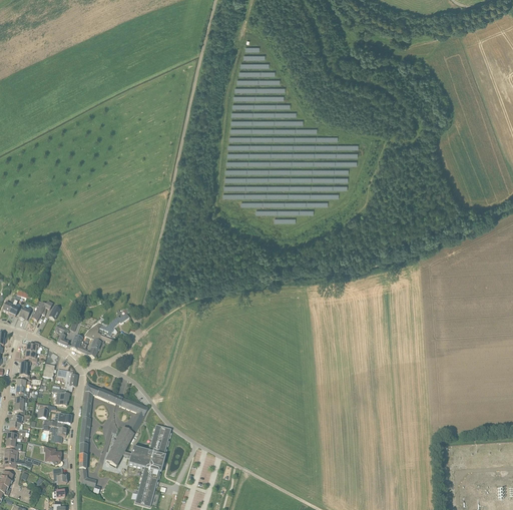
[(15,299),(16,296),(17,293),(14,291),(9,302),(6,301),(2,310),(9,312),(15,299)]
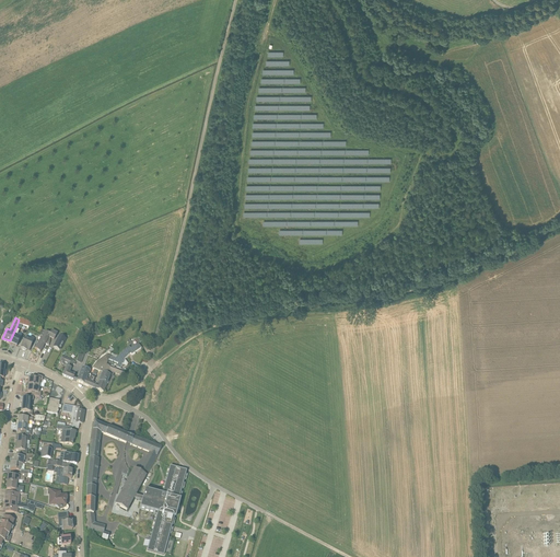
[(19,327),(16,326),(10,340),(16,344),(21,334),(16,333),(19,327)]
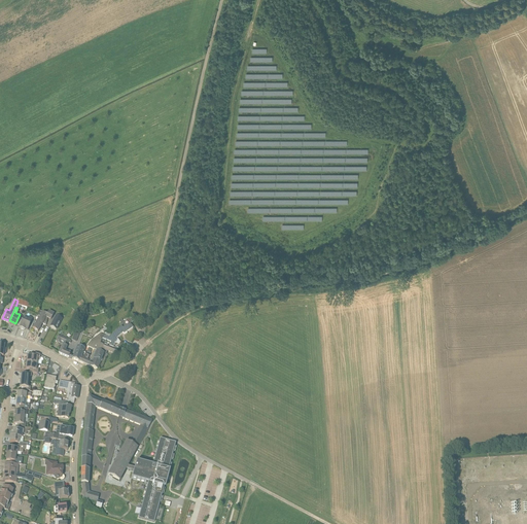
[(45,314),(47,311),(43,309),(39,307),(37,312),(37,313),(38,314),(38,312),(40,313),(33,325),(38,328),(42,320),(46,322),(47,315),(45,314)]
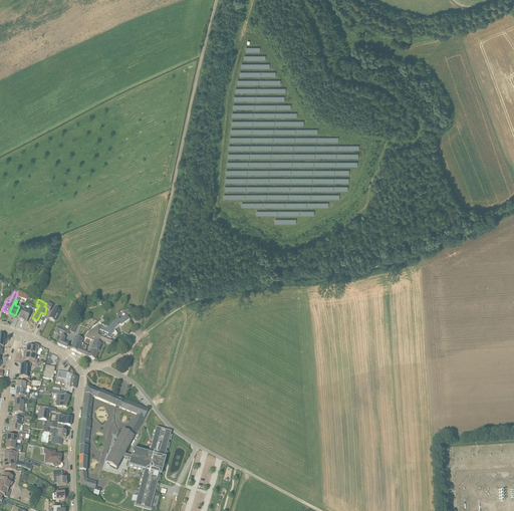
[(49,309),(50,308),(53,303),(48,300),(46,303),(44,306),(46,307),(49,309)]
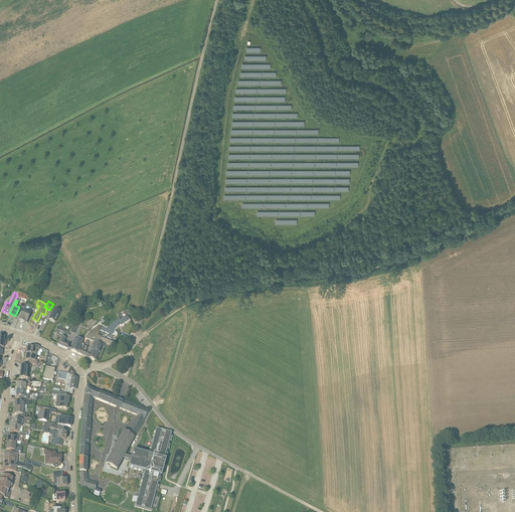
[(27,319),(31,308),(27,306),(26,310),(23,308),(19,317),(24,320),(24,318),(27,319)]
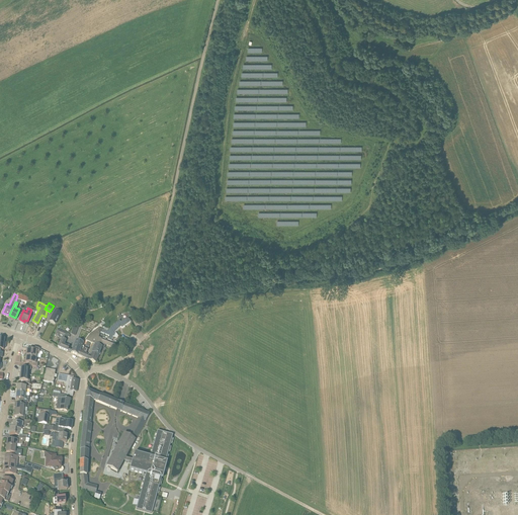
[(58,317),(61,311),(55,308),(52,314),(50,319),(55,321),(58,317)]
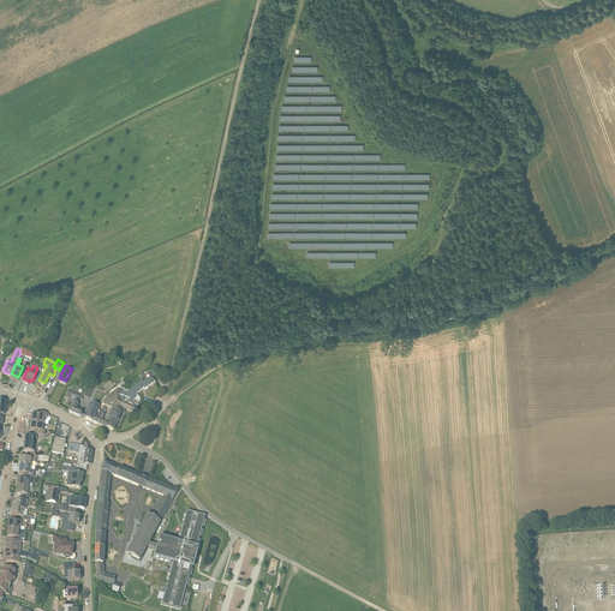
[(137,391),(136,390),(144,384),(144,385),(155,378),(151,373),(143,378),(142,376),(138,379),(127,389),(117,384),(106,394),(101,401),(109,403),(113,406),(117,407),(119,403),(123,406),(123,403),(133,408),(136,403),(132,402),(135,396),(137,391)]
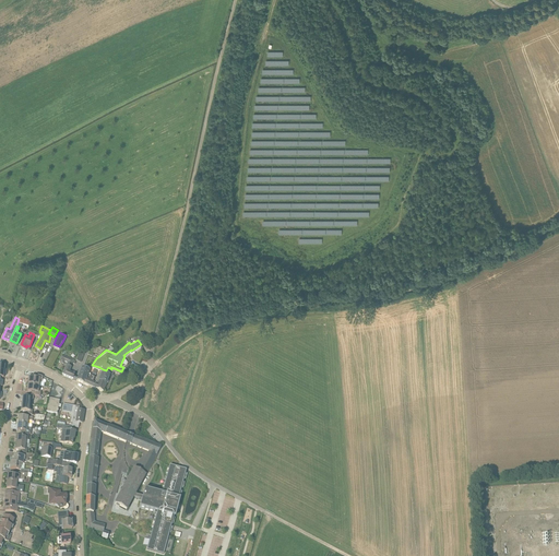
[(72,359),(73,357),(62,352),(59,359),(63,361),(64,358),(68,359),(62,371),(73,376),(74,373),(74,371),(69,369),(71,364),(72,359)]
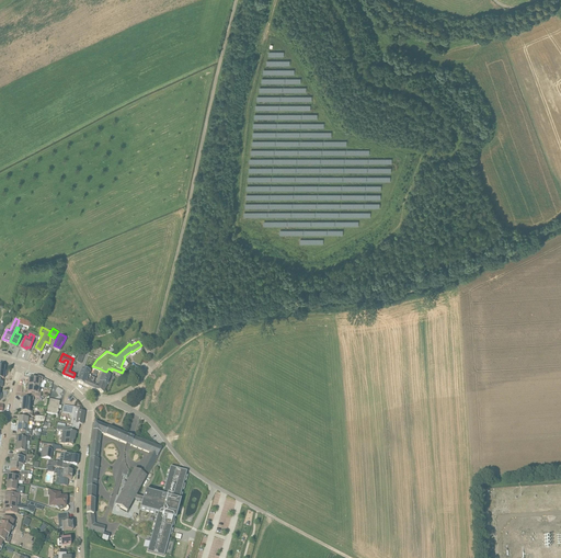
[(82,365),(78,376),(77,379),(84,383),(90,368),(82,365)]
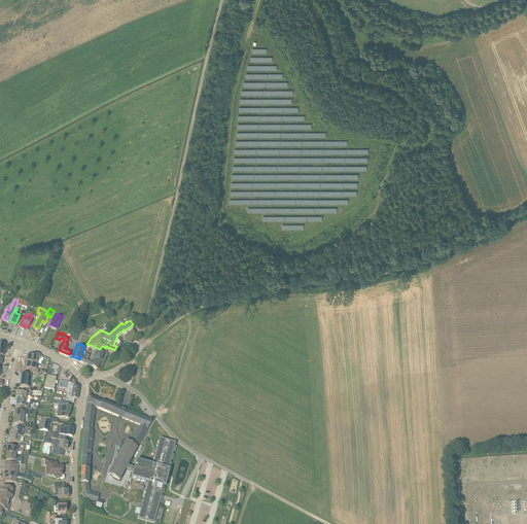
[(90,358),(88,357),(92,347),(85,344),(84,346),(79,359),(80,359),(97,367),(100,359),(93,356),(97,348),(94,346),(90,358)]
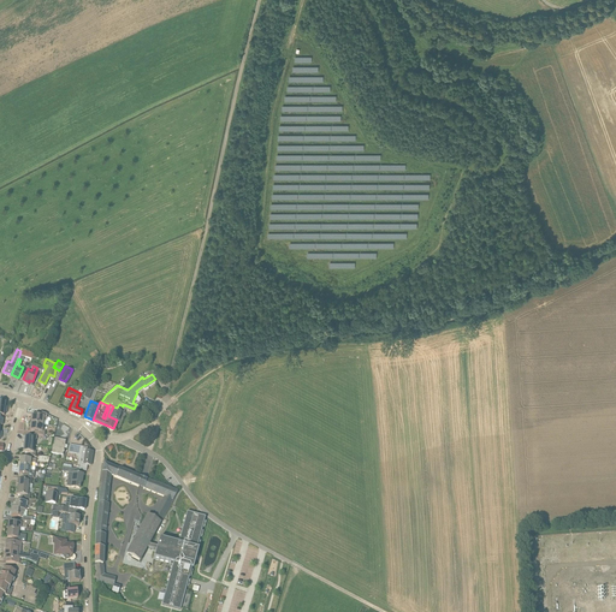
[(117,420),(123,406),(119,404),(117,408),(113,406),(108,416),(117,420)]
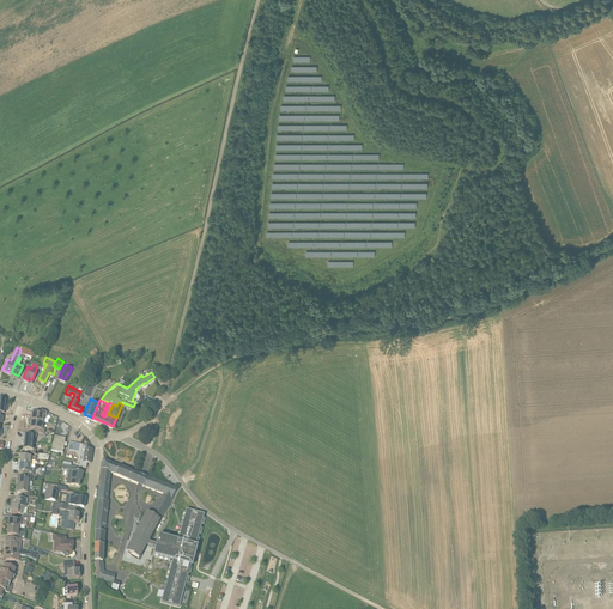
[(46,415),(47,409),(37,408),(37,412),(31,410),(31,418),(43,419),(43,415),(46,415)]
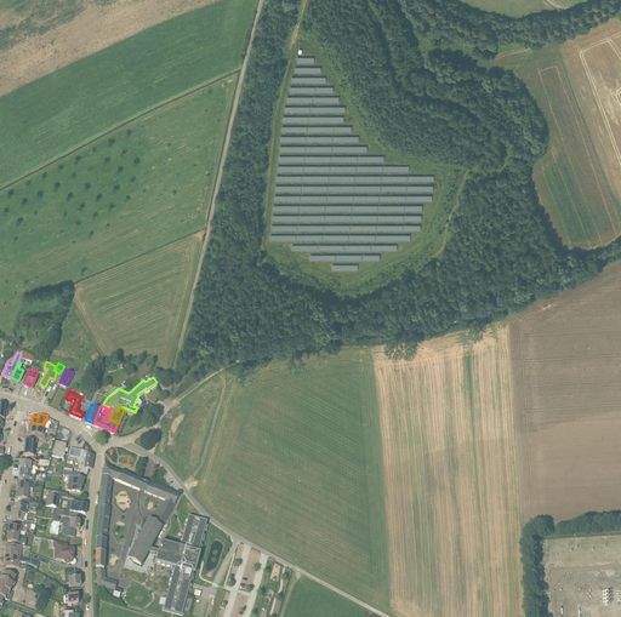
[(43,429),(44,424),(32,423),(30,430),(35,432),(35,434),(38,435),(45,436),(45,429),(43,429)]
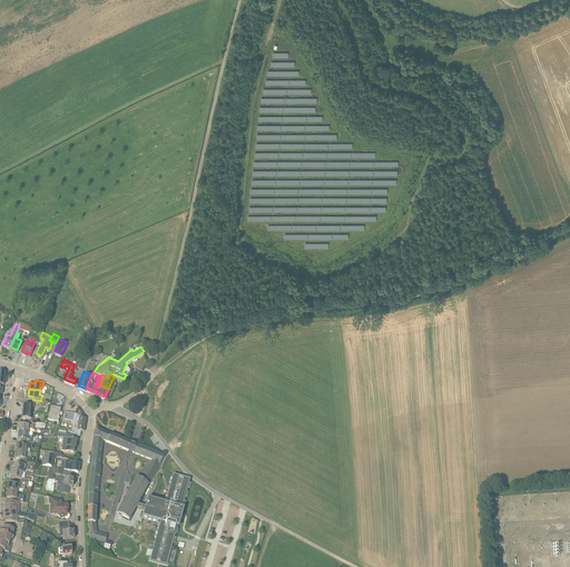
[(35,400),(32,399),(30,399),(29,402),(22,402),(22,409),(31,410),(31,403),(33,404),(35,400)]
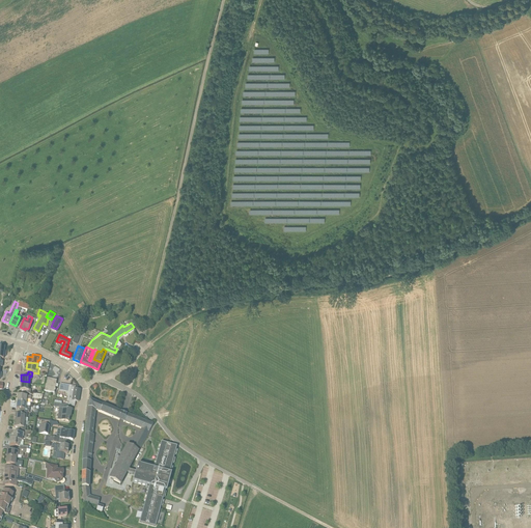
[(54,390),(57,377),(47,374),(44,387),(54,390)]
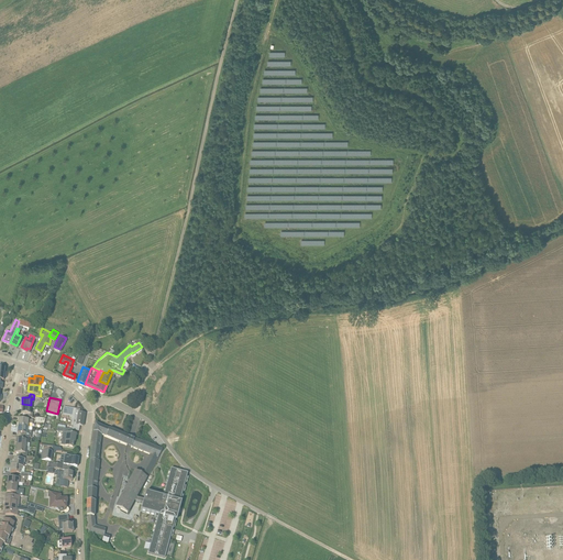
[(30,410),(31,405),(22,404),(21,410),(28,412),(28,414),(32,414),(32,410),(30,410)]
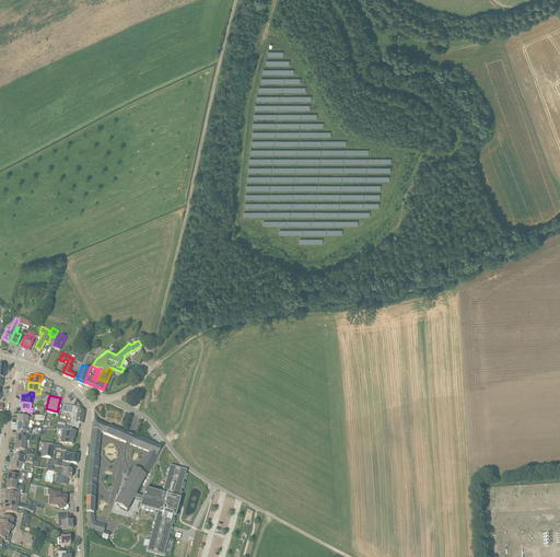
[(82,421),(84,408),(76,407),(76,404),(63,402),(62,409),(69,410),(71,414),(70,420),(72,420),(71,425),(79,426),(80,420),(82,421)]
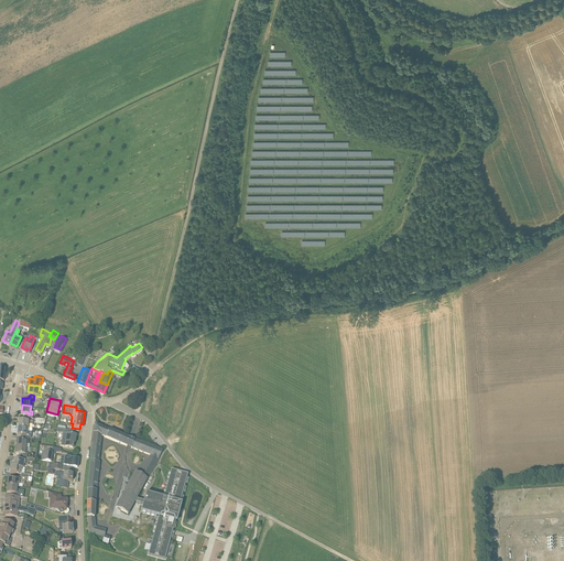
[(132,445),(134,437),(131,435),(127,434),(95,422),(93,437),(90,456),(99,457),(101,433),(129,444),(132,445)]
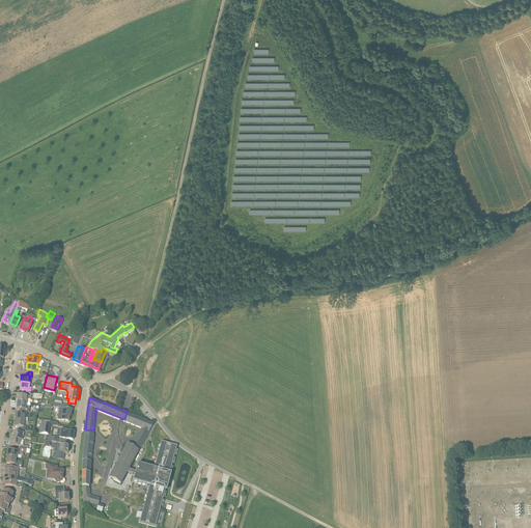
[(26,403),(26,399),(17,399),(17,406),(21,406),(21,409),(27,410),(27,409),(29,410),(30,404),(26,403)]
